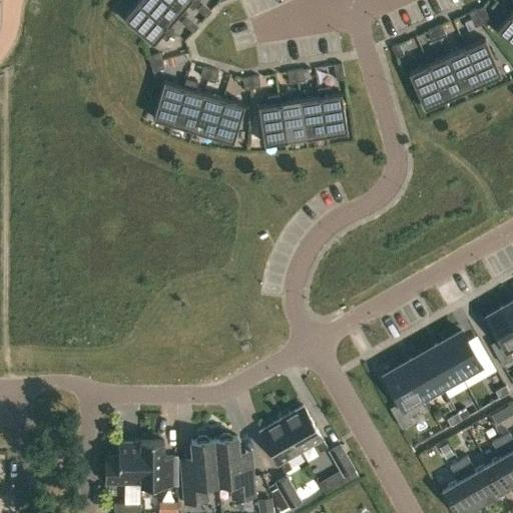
[(172,31),(166,25),(136,0),(122,17),(152,42),(159,34),(165,40),(172,31)]
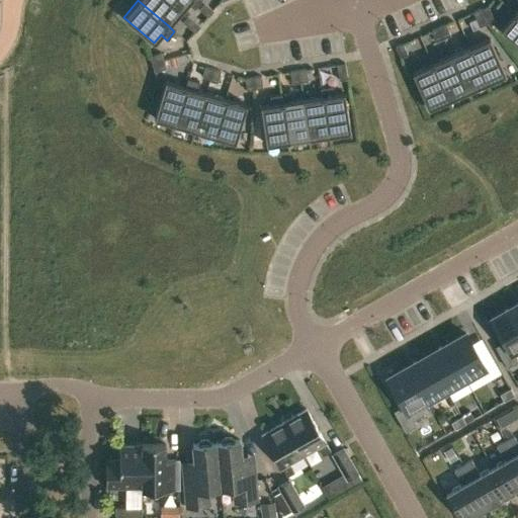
[(138,0),(168,25),(181,11),(168,0),(138,0)]
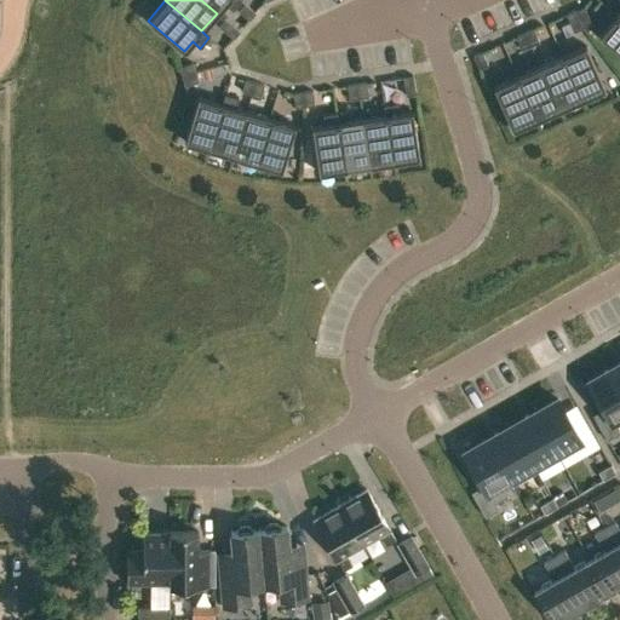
[(201,0),(217,13),(224,4),(233,11),(241,0),(201,0)]
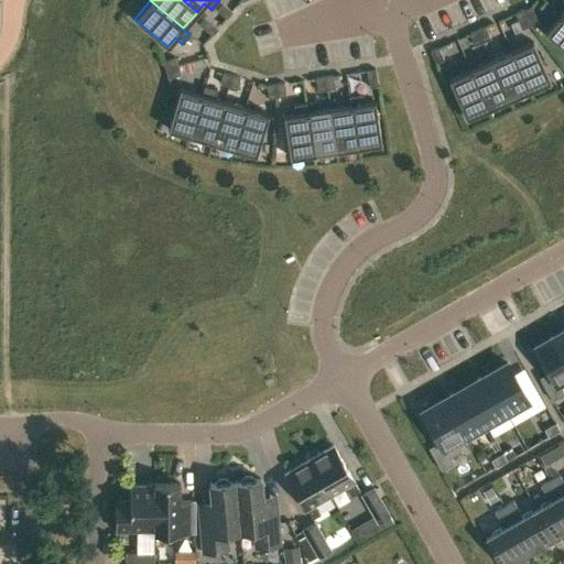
[(221,3),(216,10),(226,19),(231,12),(221,3)]
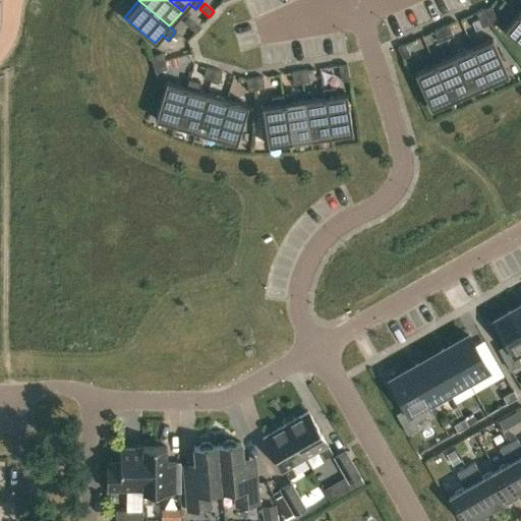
[(489,23),(497,20),(489,5),(482,9),(489,23)]
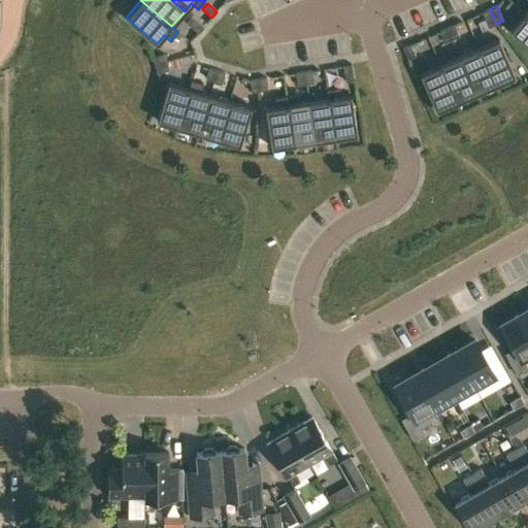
[(489,9),(482,12),(488,28),(496,24),(489,9)]
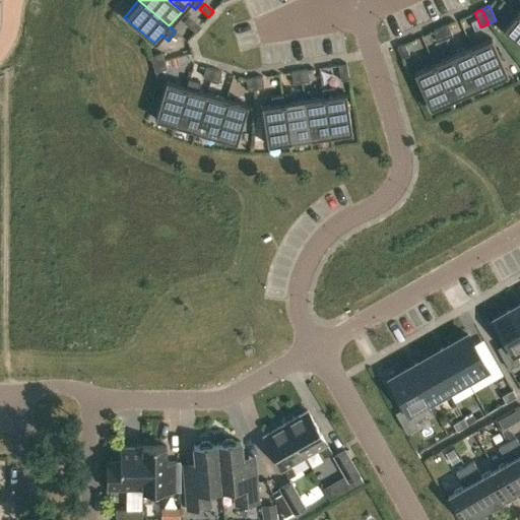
[(196,12),(191,19),(200,26),(205,20),(196,12)]
